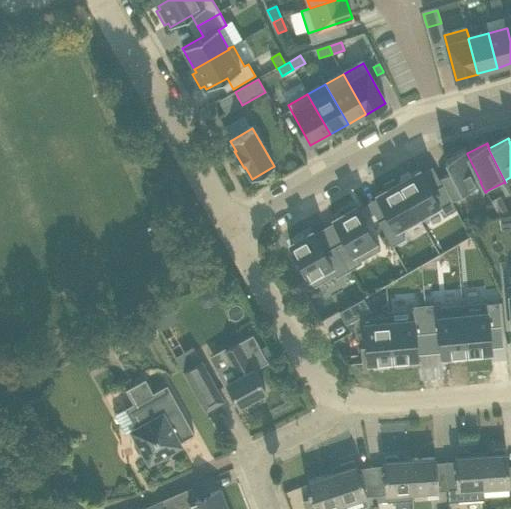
[(481,182),(467,154),(467,153),(466,151),(467,150),(466,149),(445,160),(452,174),(441,180),(444,186),(452,202),(465,196),(462,191),(480,182),(481,182)]
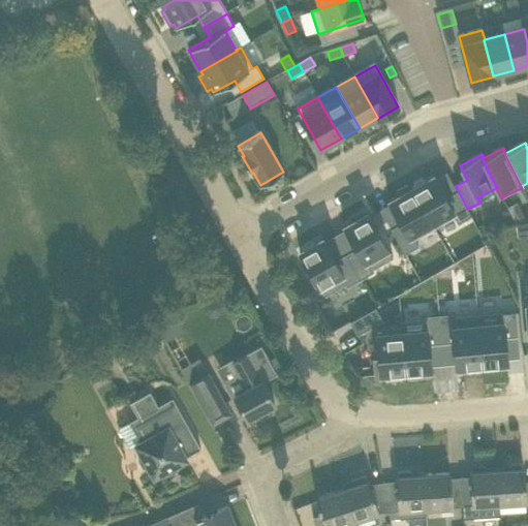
[(434,177),(412,189),(435,229),(455,218),(459,225),(471,218),(467,210),(467,209),(459,192),(446,198),(434,177)]
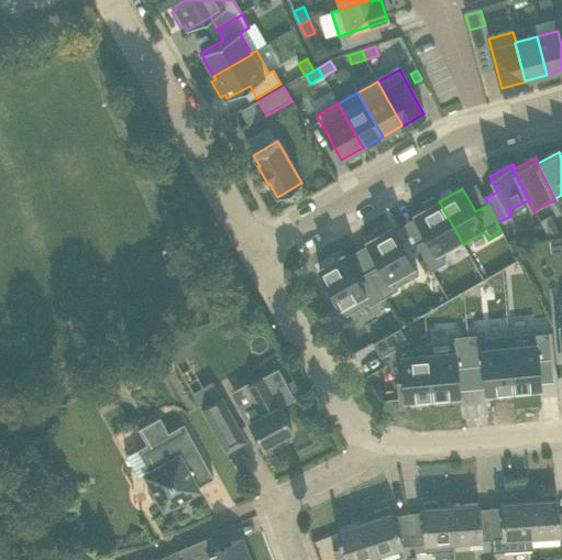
[(425,209),(415,215),(428,239),(417,245),(431,272),(445,264),(441,256),(463,244),(439,201),(436,202),(433,199),(422,206),(425,209)]
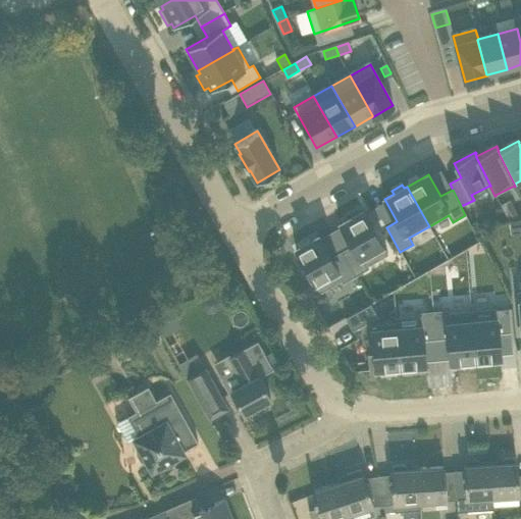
[(350,218),(340,224),(353,246),(342,252),(356,277),(369,269),(368,267),(388,256),(363,211),(360,213),(358,210),(348,215),(350,218)]
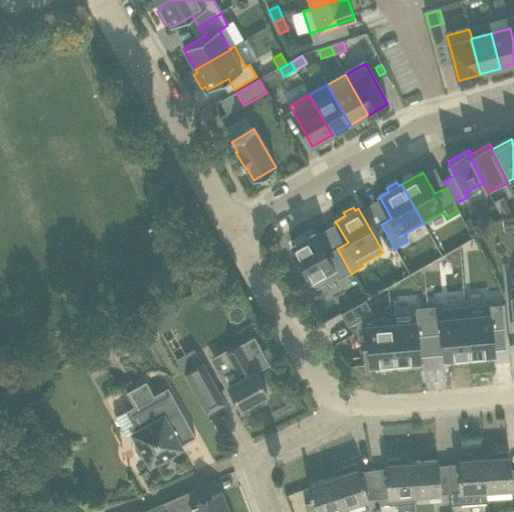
[(512,217),(509,210),(500,213),(503,220),(512,217)]
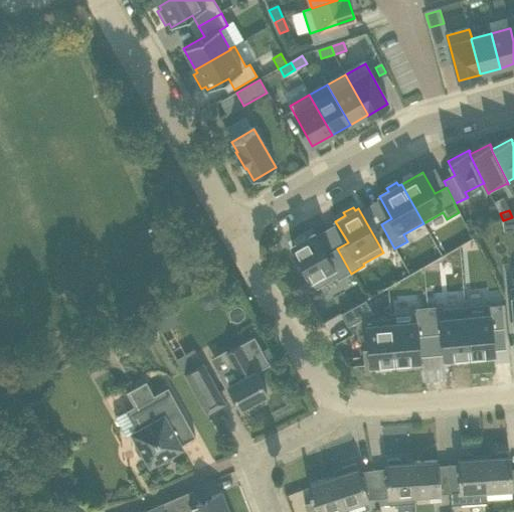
[(513,218),(503,220),(504,233),(513,231),(513,218)]
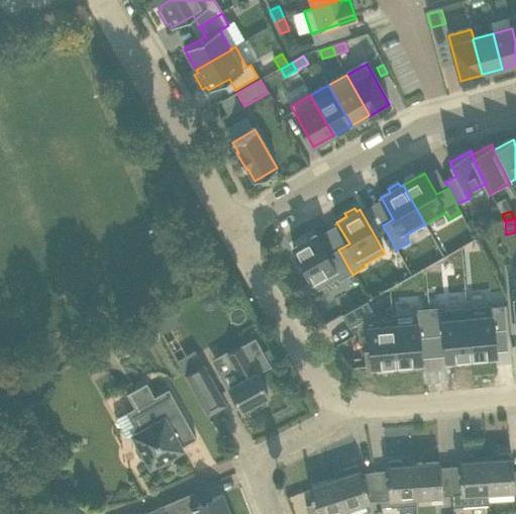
[(315,234),(293,246),(304,267),(301,269),(308,281),(311,280),(318,291),(338,280),(339,282),(352,275),(338,249),(328,255),(315,234)]
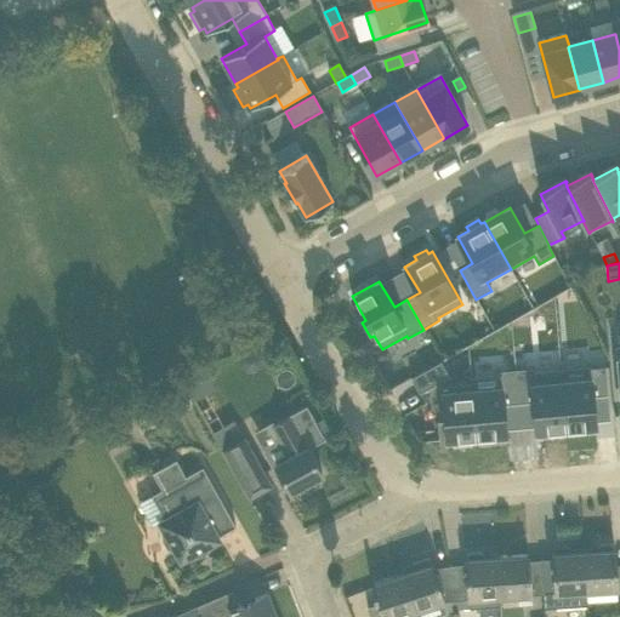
[(433,364),(405,382),(414,395),(443,380),(433,364)]
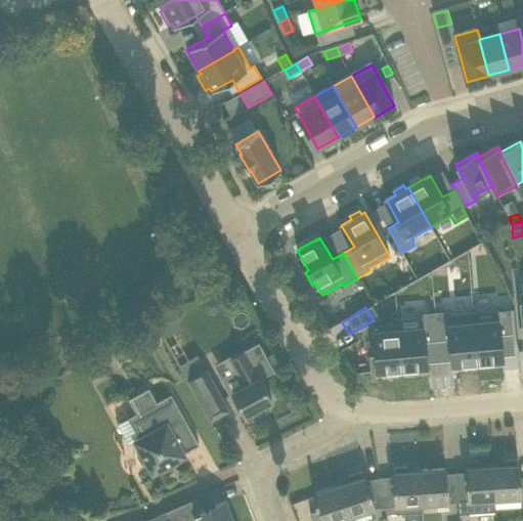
[(450,311),(435,313),(437,341),(450,340),(452,365),(479,363),(475,321),(474,312),(450,314),(450,311)]
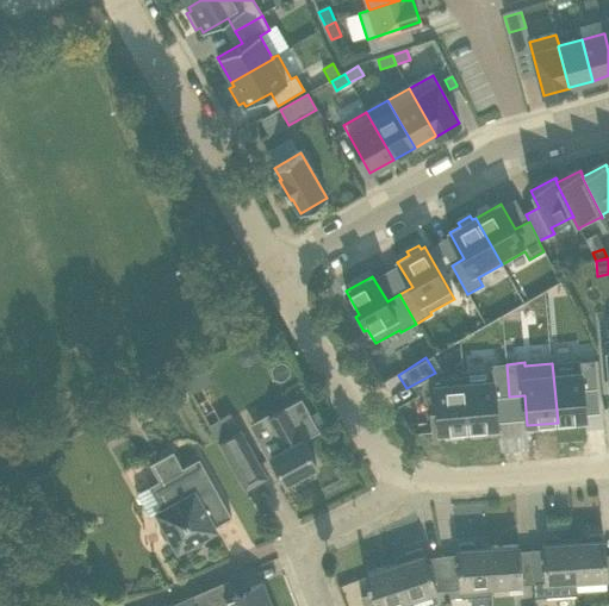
[(578,373),(553,374),(558,423),(559,423),(559,426),(573,425),(573,422),(585,420),(583,391),(597,389),(595,362),(577,363),(578,373)]
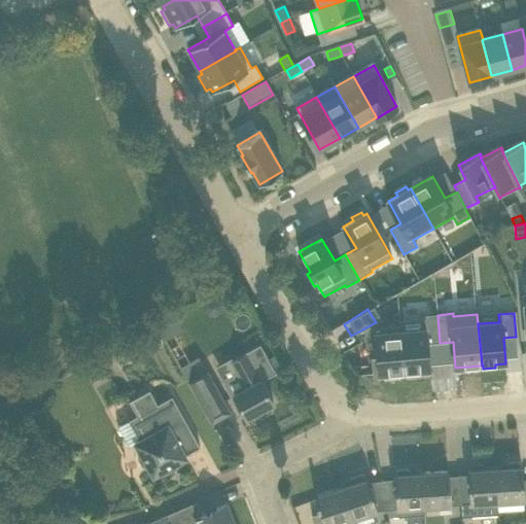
[(422,319),(399,321),(399,326),(404,373),(407,373),(408,376),(419,375),(419,371),(430,371),(427,344),(440,343),(437,315),(422,316),(422,319)]
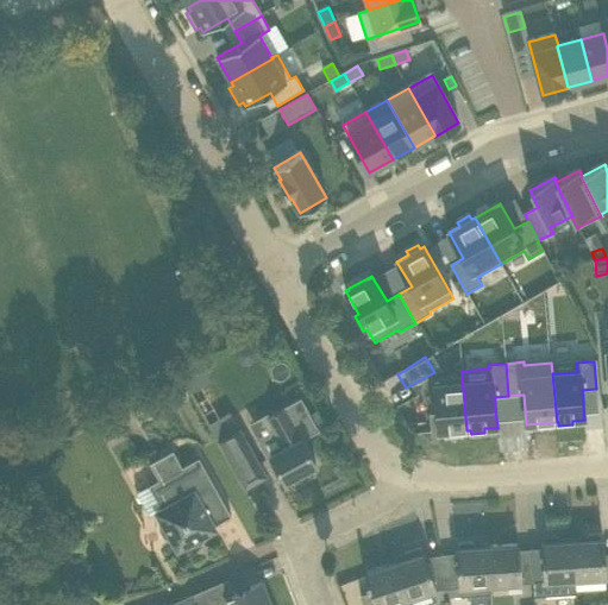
[(205,370),(185,382),(192,394),(211,382),(205,370)]
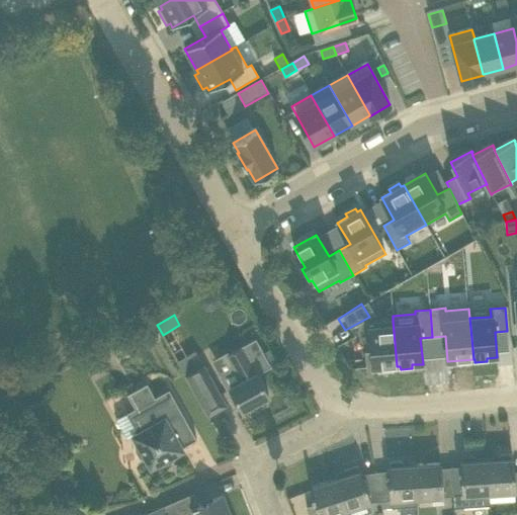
[(393,321),(368,323),(372,368),(397,366),(393,321)]
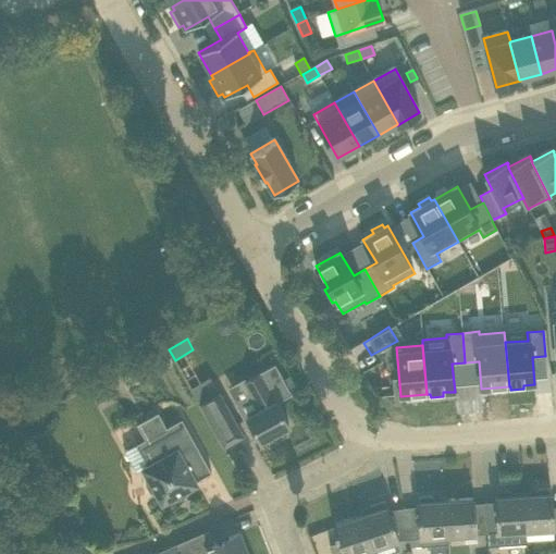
[(162,351),(151,357),(158,370),(169,364),(162,351)]
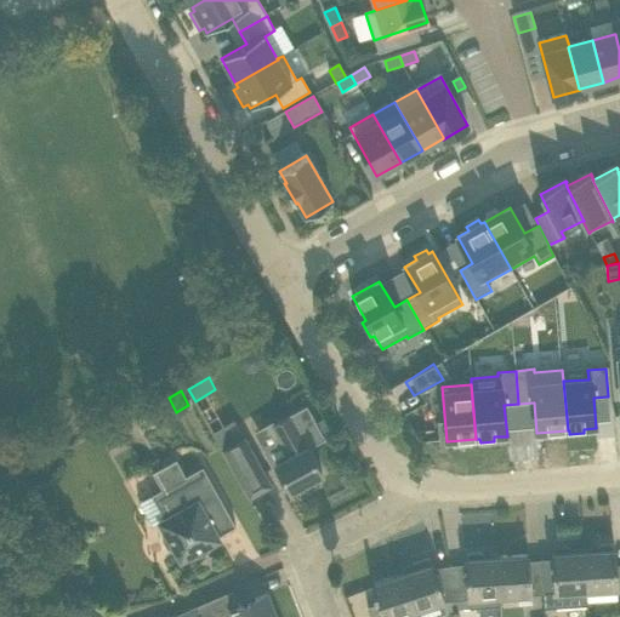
[(282,441),(262,452),(273,470),(277,468),(291,493),(323,475),(308,450),(325,440),(307,407),(289,417),(273,426),(282,441)]
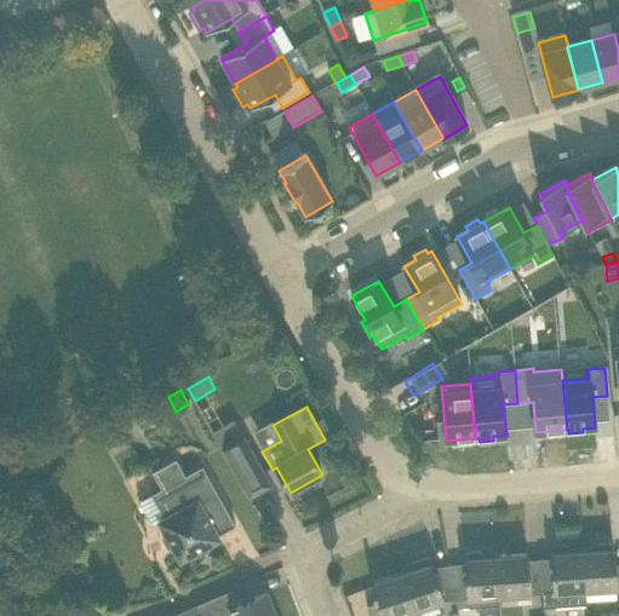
[(250,499),(270,487),(242,439),(229,448),(222,452),(250,499)]
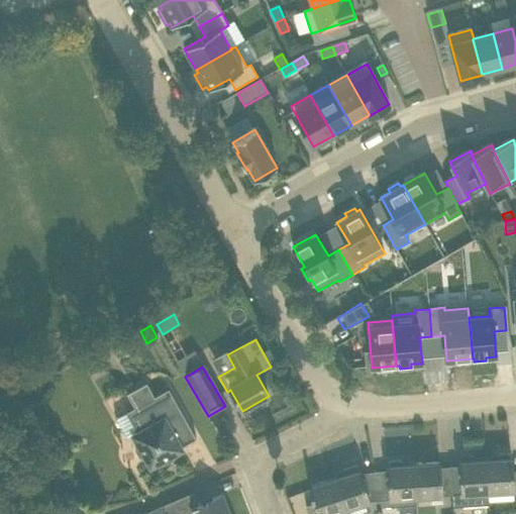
[(133,436),(137,444),(134,446),(135,452),(138,457),(143,463),(146,460),(150,469),(159,465),(160,467),(167,467),(173,463),(177,457),(175,454),(183,450),(169,426),(183,418),(185,418),(169,390),(155,398),(147,386),(147,385),(147,384),(126,395),(127,397),(128,396),(135,409),(126,414),(137,434),(133,436)]
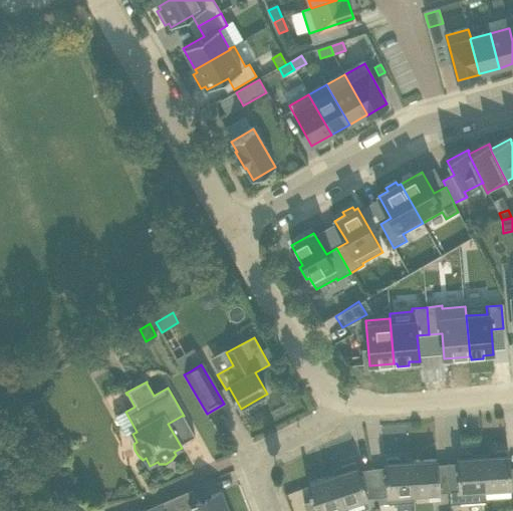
[(495,458),(485,458),(487,491),(511,489),(509,457),(508,455),(506,452),(497,453),(495,455),(495,458)]
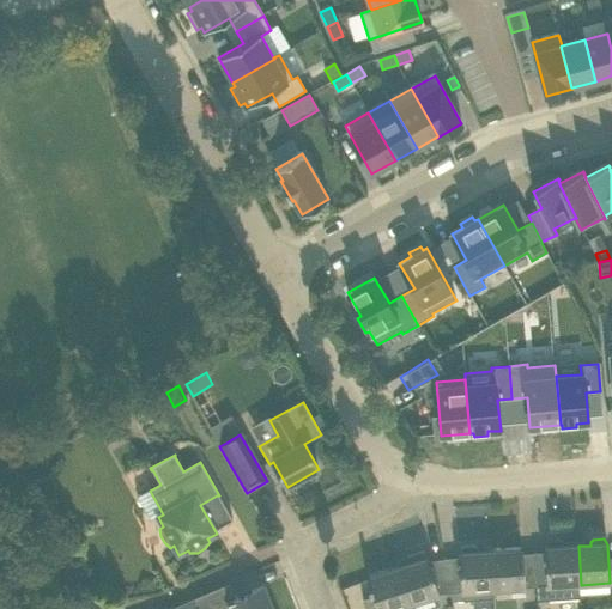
[(581,585),(579,546),(563,547),(563,544),(561,542),(549,542),(546,546),(546,548),(546,553),(534,554),(537,601),(581,598),(580,585),(581,585)]
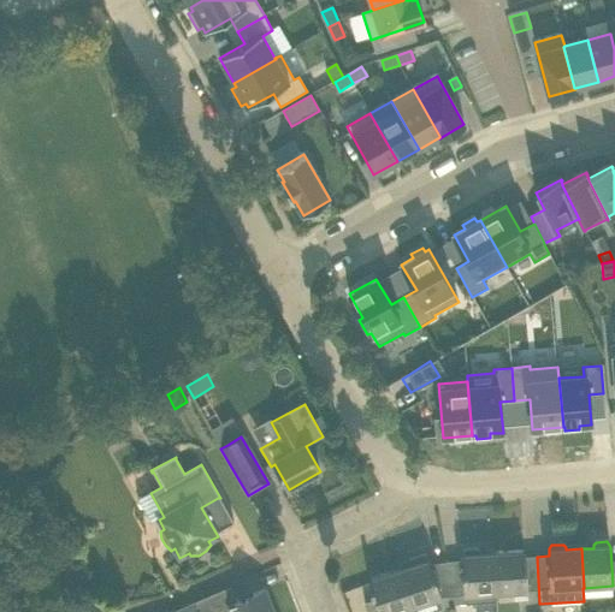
[(462,557),(466,605),(498,602),(497,593),(496,554),(480,556),(480,552),(477,550),(466,551),(463,553),(463,557),(462,557)]
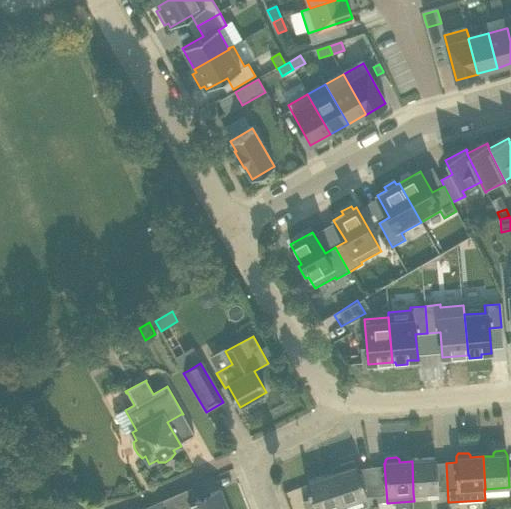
[(436,459),(412,461),(413,493),(438,492),(436,459)]
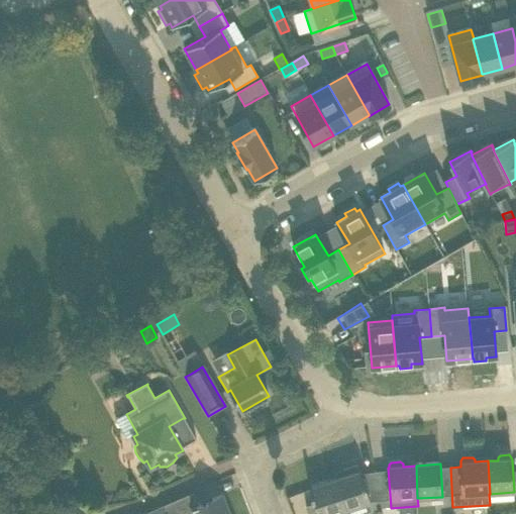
[(367,491),(359,472),(357,467),(344,471),(345,476),(336,479),(346,511),(371,503),(367,491)]
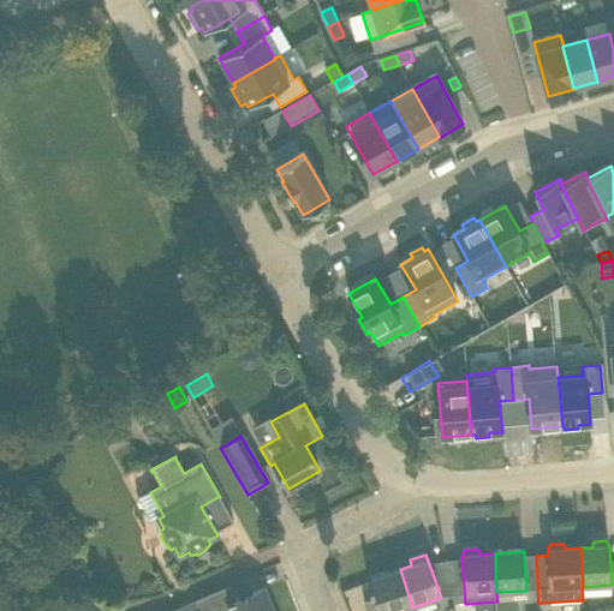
[(403,610),(412,607),(400,569),(369,580),(373,588),(369,589),(371,595),(374,594),(376,599),(369,601),(364,603),(367,610),(403,610)]
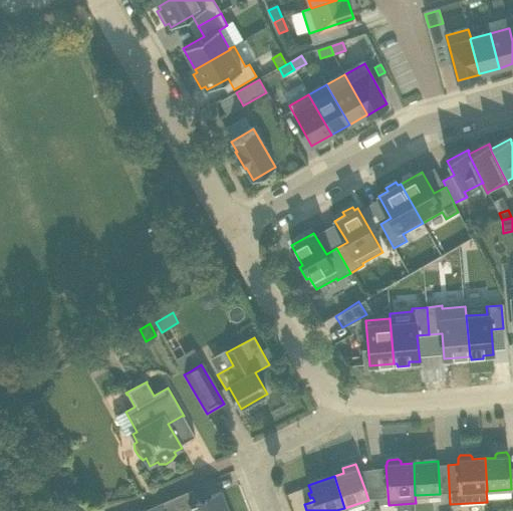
[(192,506),(194,510),(227,510),(221,494),(192,506)]
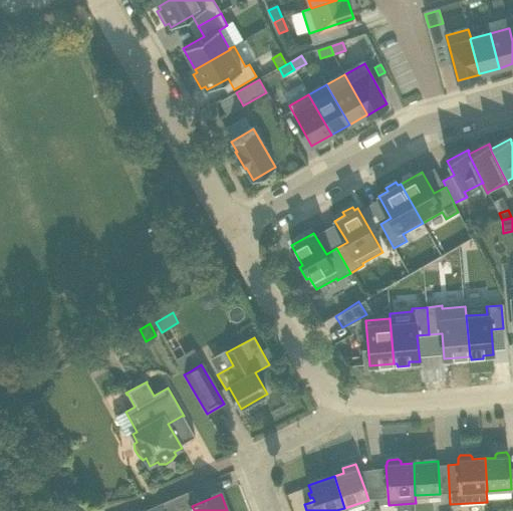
[(175,510),(171,500),(146,510),(175,510)]
